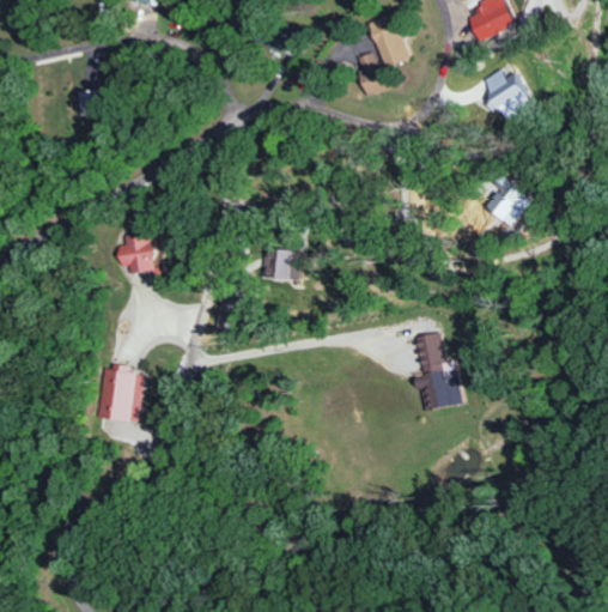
[(480,41),(517,24),(505,0),(484,0),(475,4),(480,13),(469,18),(480,41)]
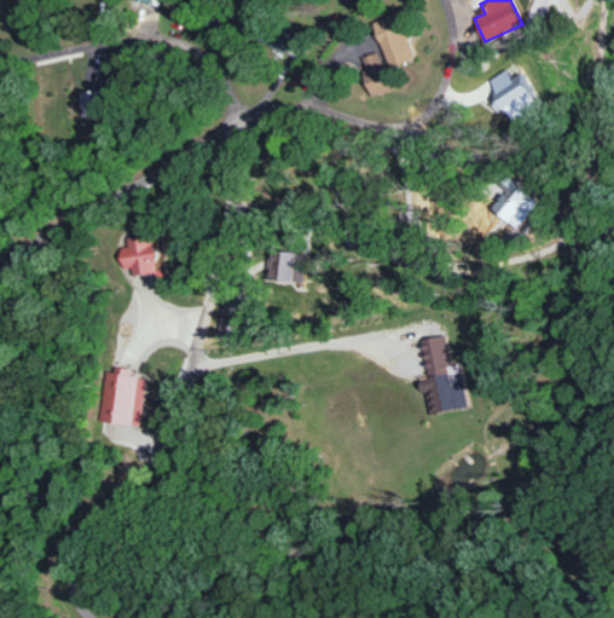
[(370,21),(381,61),(378,62),(375,52),(359,56),(364,70),(359,71),(365,96),(397,86),(391,67),(412,61),(406,38),(415,35),(407,10),(370,21)]
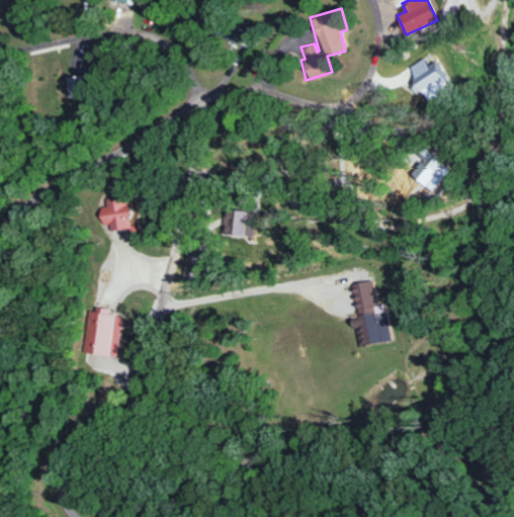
[(411,67),(417,78),(413,80),(427,103),(453,87),(437,61),(430,66),(425,58),(411,67)]
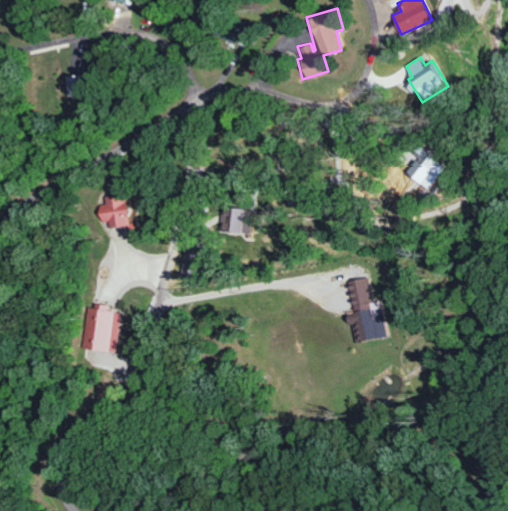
[(85,95),(85,74),(66,75),(67,95),(85,95)]
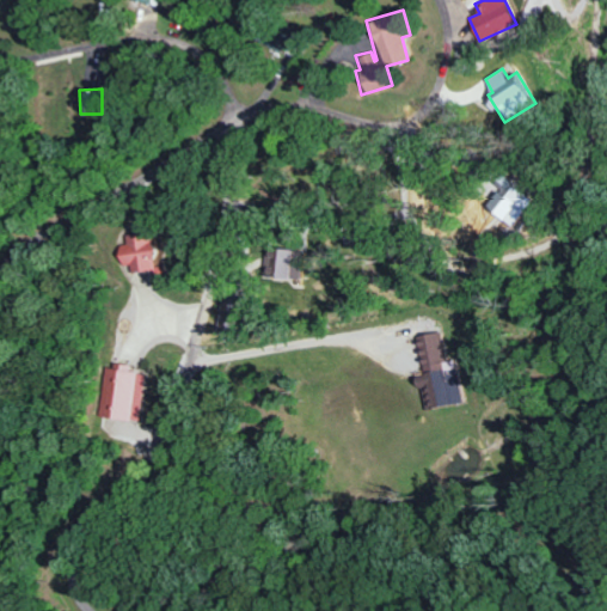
[(484,209),(516,225),(532,194),(498,178),(484,209)]
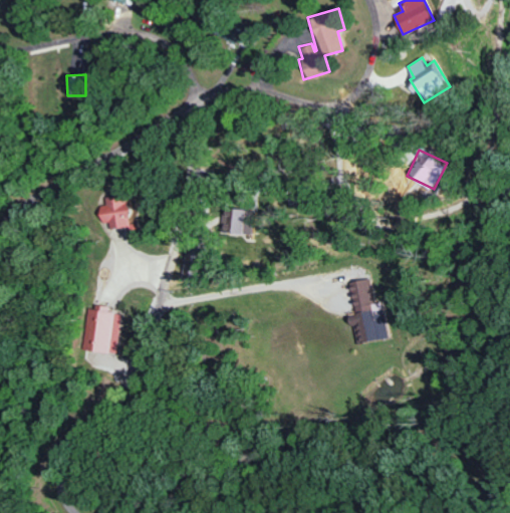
[(107,228),(131,225),(129,214),(134,213),(132,200),(121,202),(121,194),(103,197),(104,206),(96,207),(98,223),(106,222),(107,228)]
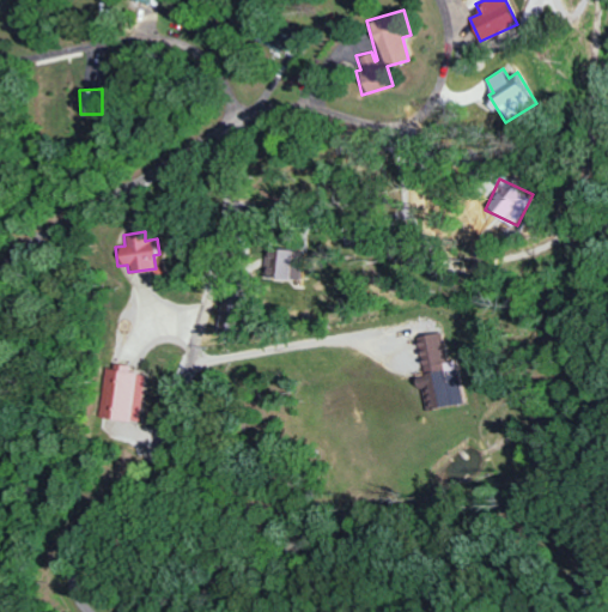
[(274,278),(299,279),(301,250),(275,249),(274,278)]
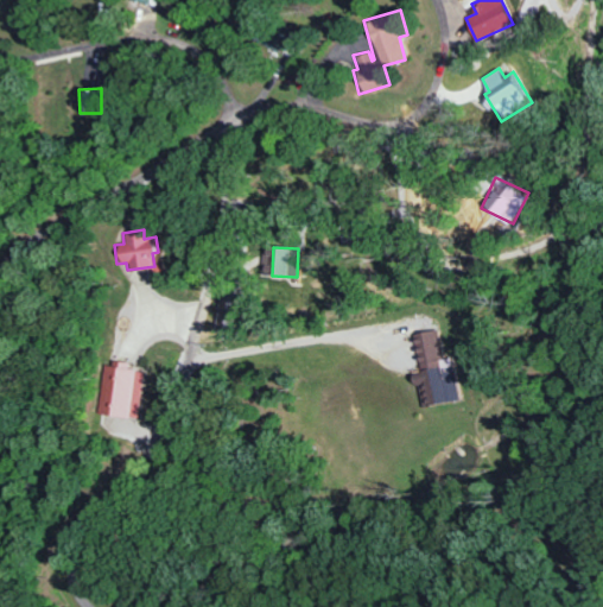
[(259,274),(271,274),(272,252),(259,252),(259,274)]
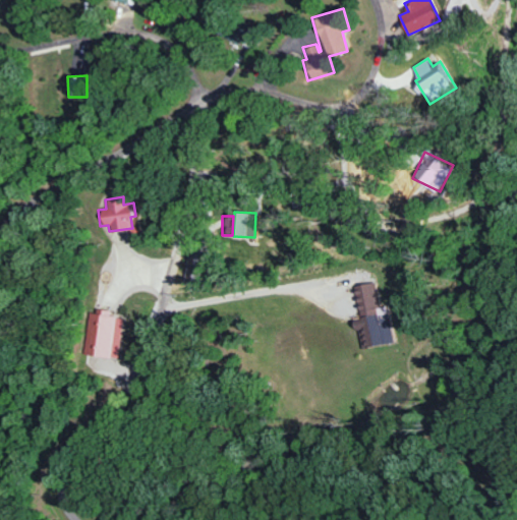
[(362,349),(397,342),(392,312),(383,313),(377,282),(355,286),(361,321),(357,321),(362,349)]
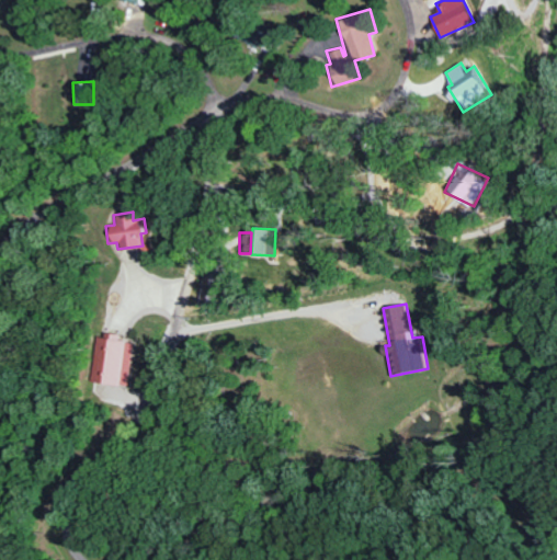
[(125,387),(132,341),(111,338),(111,339),(94,335),(88,380),(125,387)]
